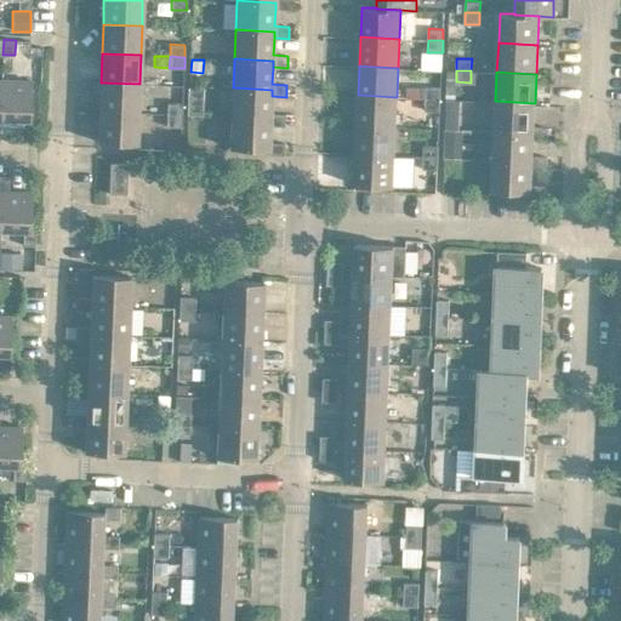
[(1,79),(0,115),(0,118),(30,120),(32,80),(1,79)]
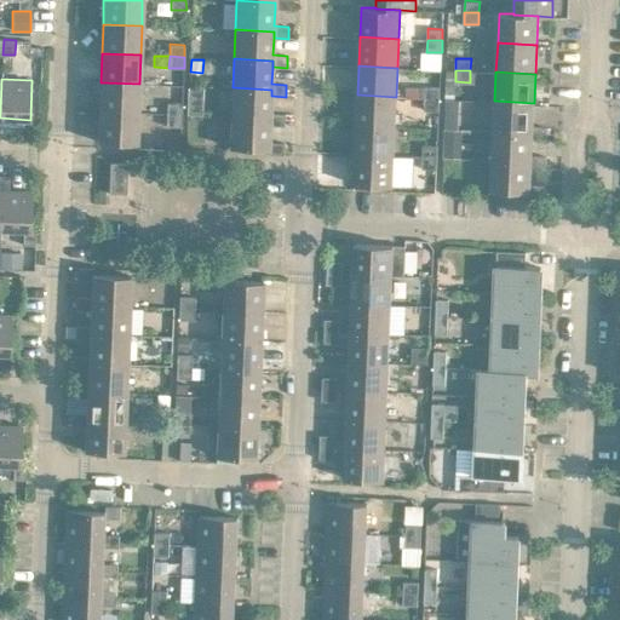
[(101,82),(99,112),(138,113),(139,84),(101,82)]
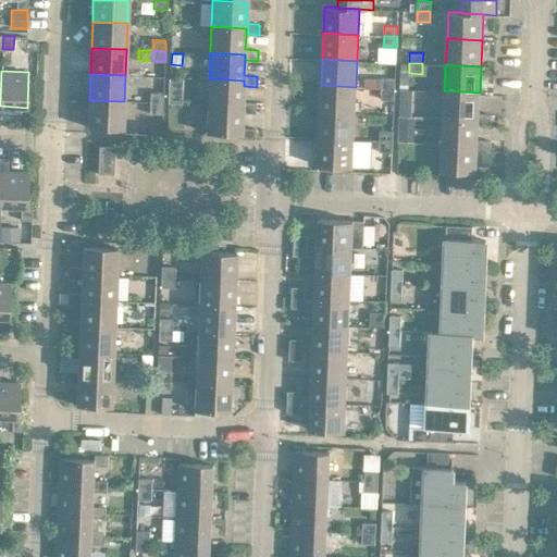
[(382,77),(382,88),(395,88),(395,78),(382,77)]
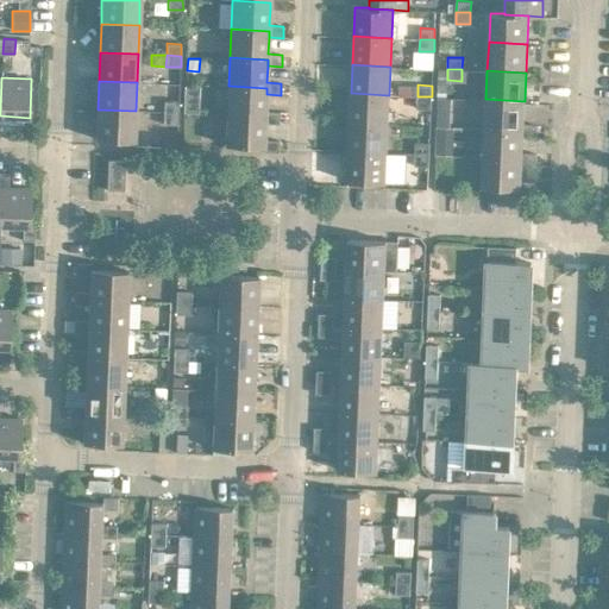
[(228,86),(227,114),(265,117),(265,123),(280,124),(280,112),(265,111),(267,94),(267,88),(228,86)]
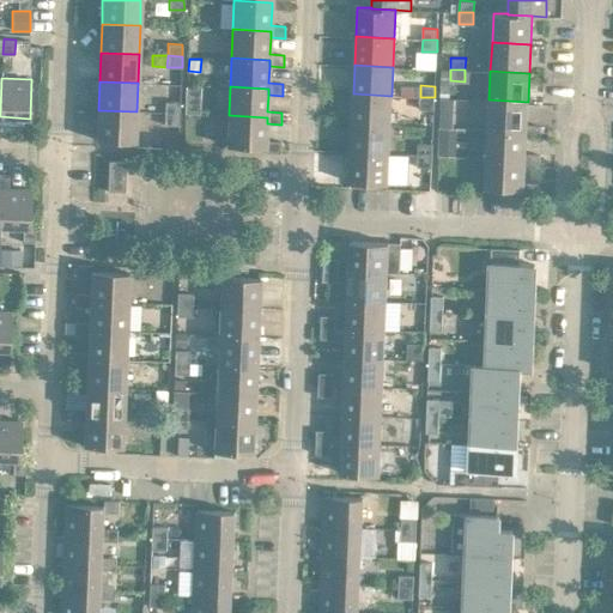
[(353,93),(352,122),(390,125),(392,96),(353,93)]
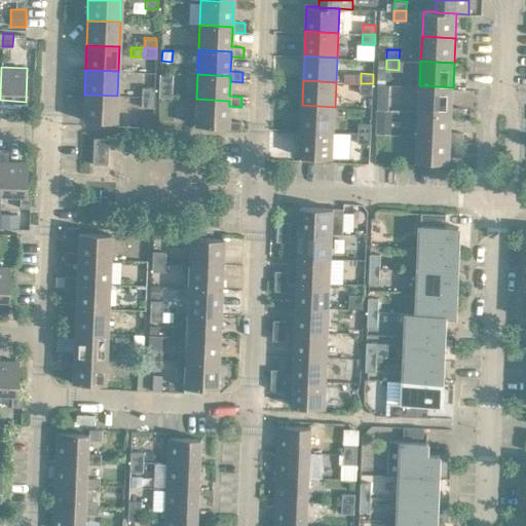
[(373,83),(361,83),(360,94),(372,94),(373,83)]
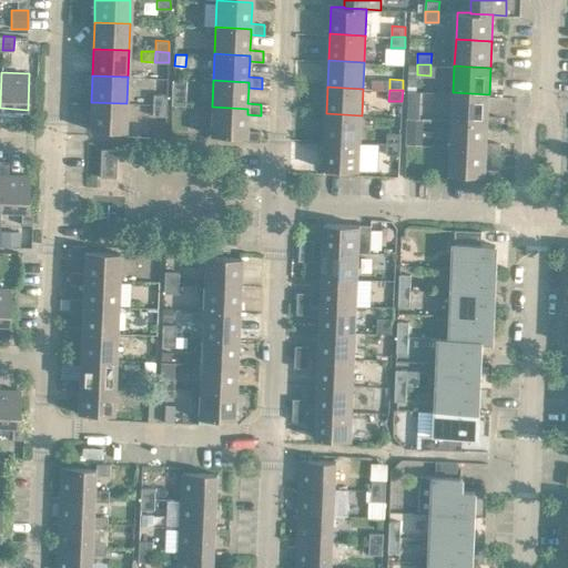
[(408,90),(408,99),(422,100),(422,91),(416,91),(408,90)]
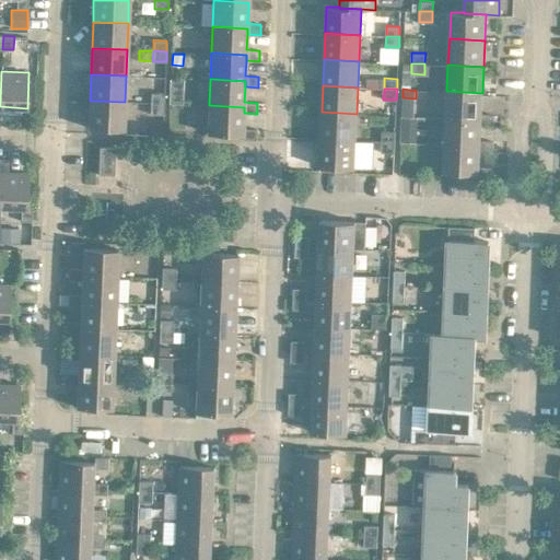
[(446,91),(445,117),(481,119),(480,125),(493,126),(494,115),(481,114),(482,93),(446,91)]
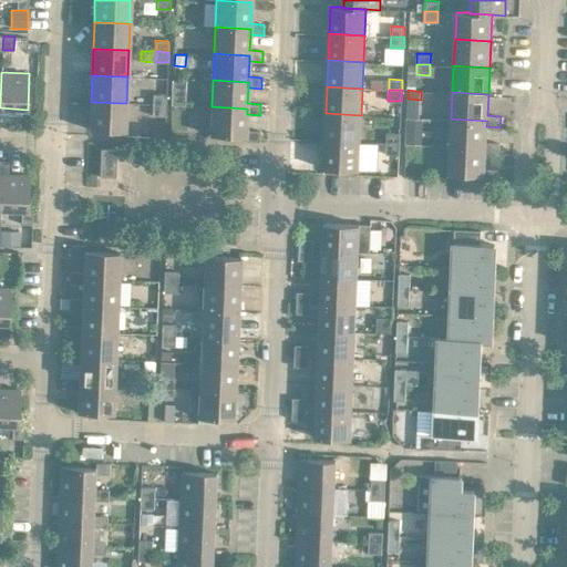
[(153,93),(153,104),(166,105),(166,94),(153,93)]
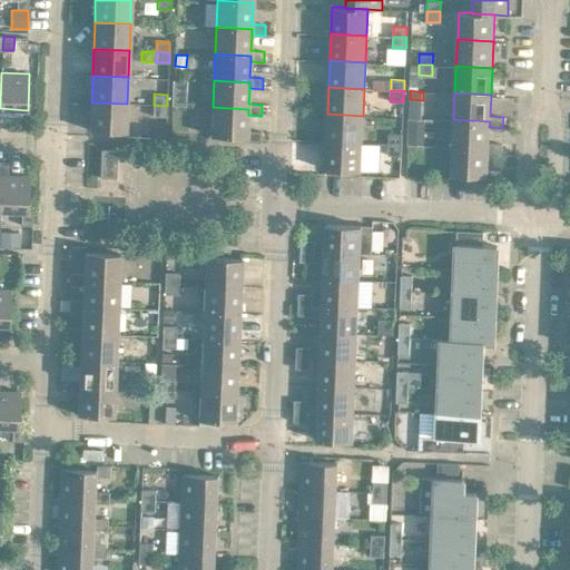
[(127,104),(91,102),(89,130),(115,131),(126,131),(127,104)]
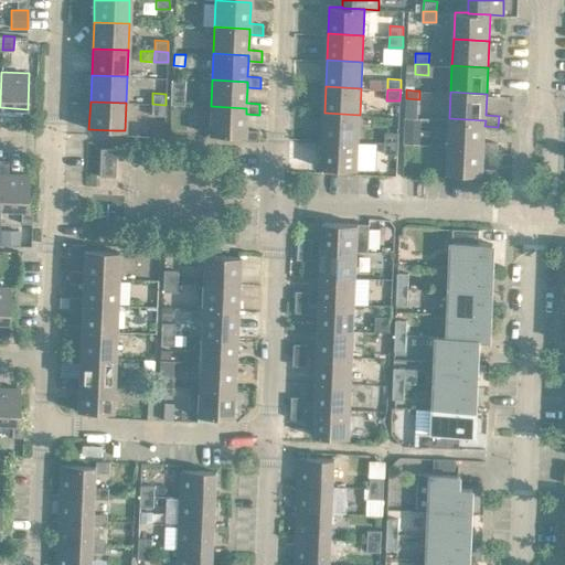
[(166,105),(152,104),(151,115),(166,115),(166,105)]
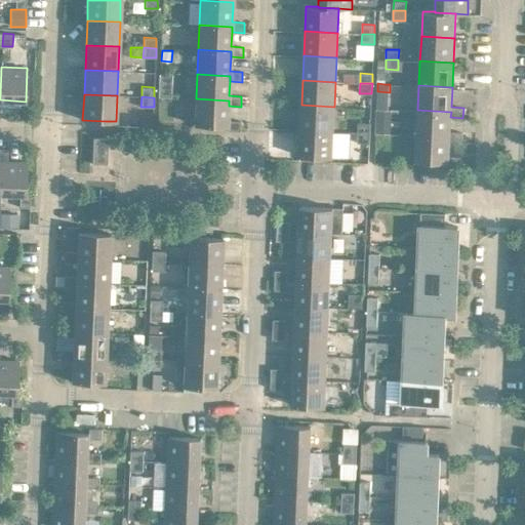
[(229,101),(196,98),(195,124),(227,126),(227,130),(240,131),(240,121),(228,120),(229,106),(229,101)]
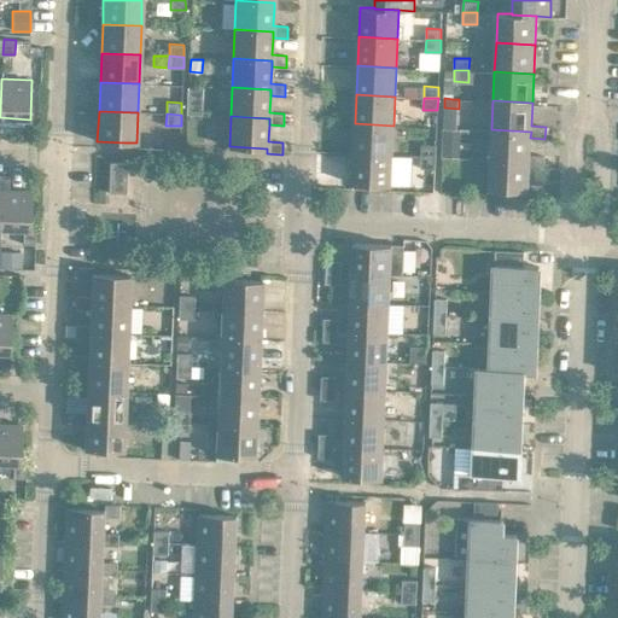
[(355,123),(354,152),(392,155),(394,126),(355,123)]
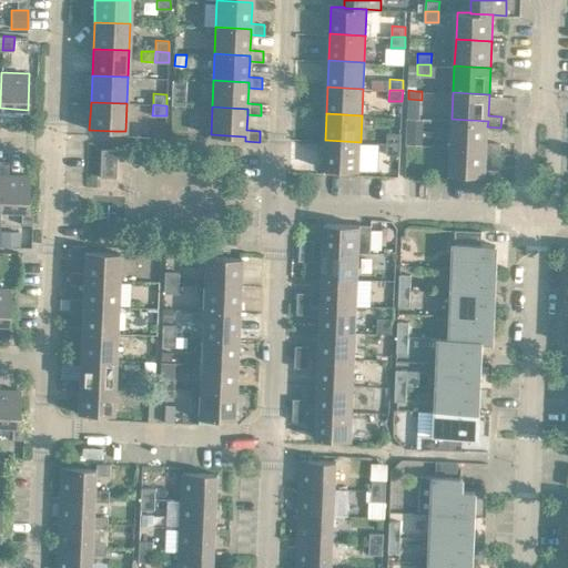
[(407,118),(406,144),(423,144),(424,118),(421,118),(407,118)]
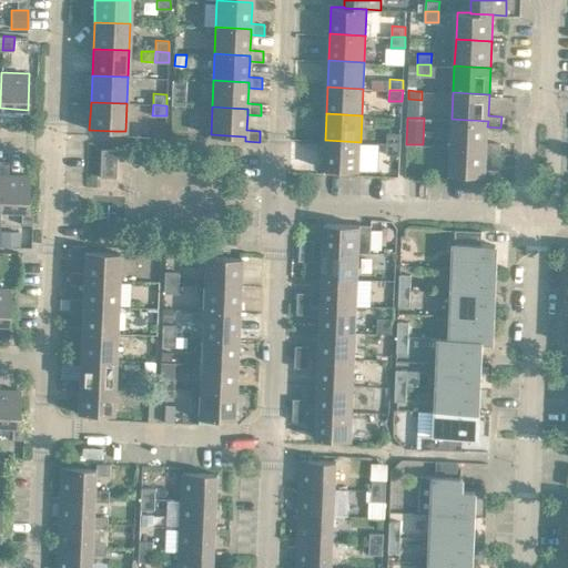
[(452,119),(450,145),(487,148),(486,153),(499,154),(500,143),(487,142),(487,127),(488,121),(452,119)]
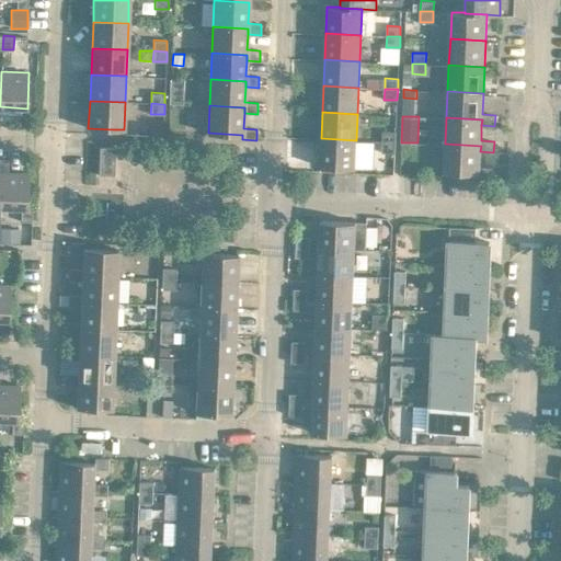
[(150,119),(150,135),(163,135),(163,119),(150,119)]
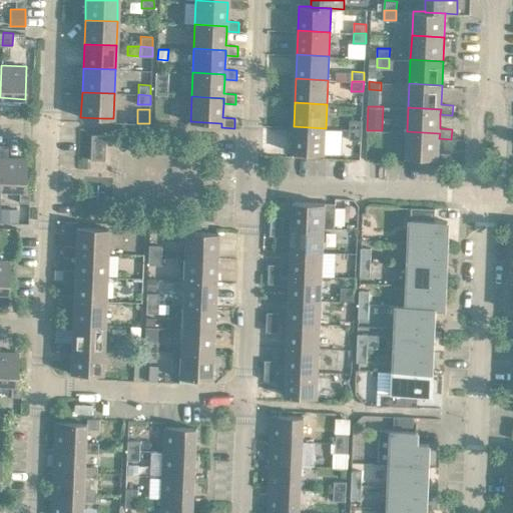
[(350,119),(350,129),(362,129),(362,120),(350,119)]
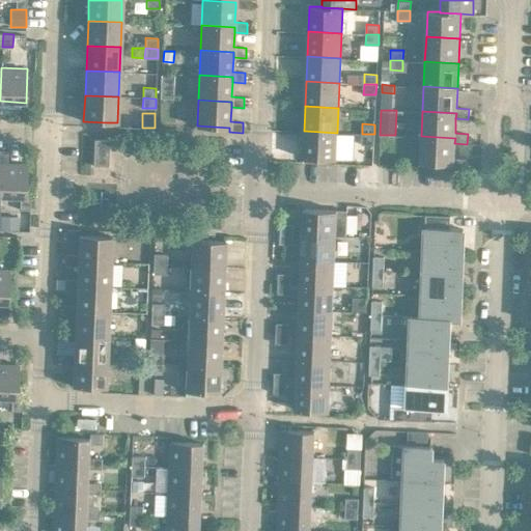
[(337,133),(304,131),(303,157),(336,159),(337,133)]
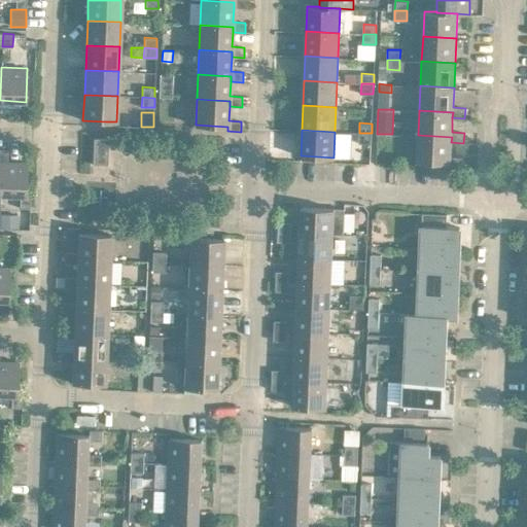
[(372,133),(359,133),(358,143),(371,143),(372,133)]
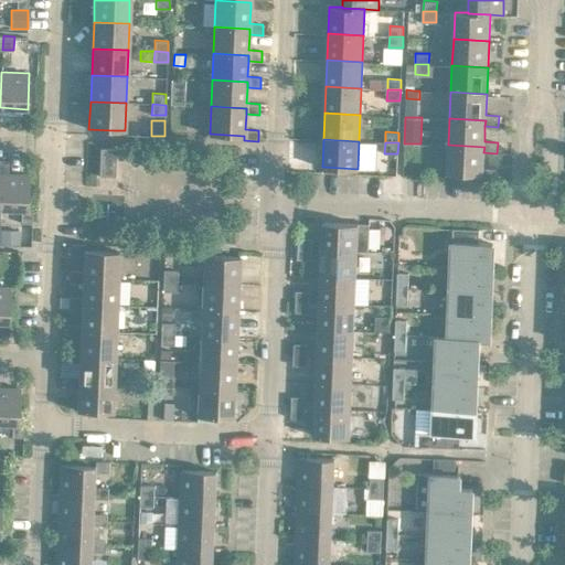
[(484,147),(448,145),(447,172),(482,173),(482,179),(496,179),(497,169),(483,168),(483,152),(484,147)]
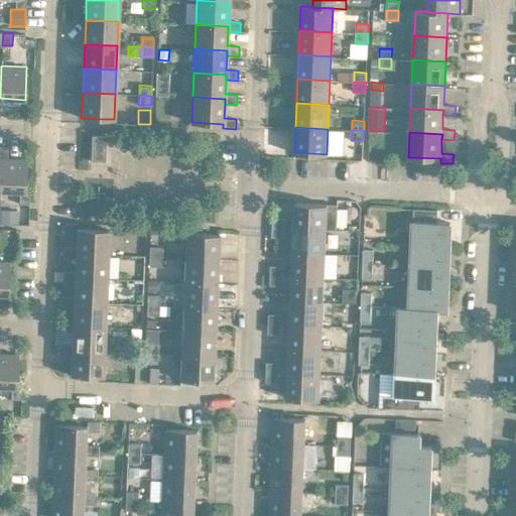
[(92,135),(91,160),(105,161),(106,135),(92,135)]
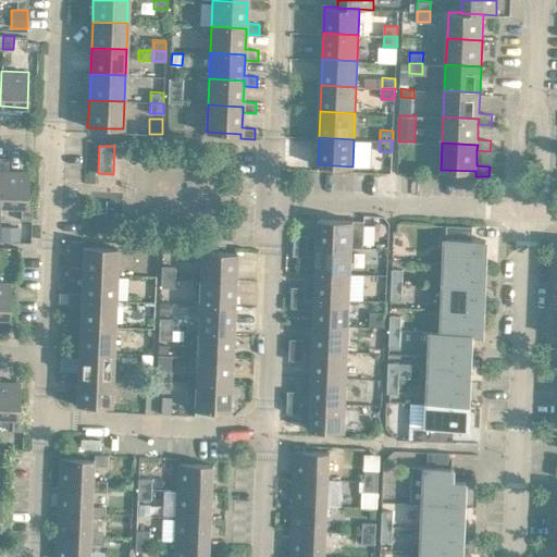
[(1,171),(0,206),(22,207),(21,220),(32,220),(33,207),(27,207),(28,172),(8,171),(1,171)]
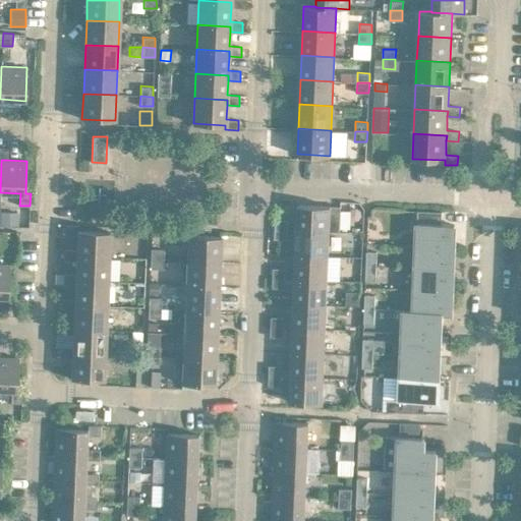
[(297,205),(296,230),(329,231),(331,206),(297,205)]
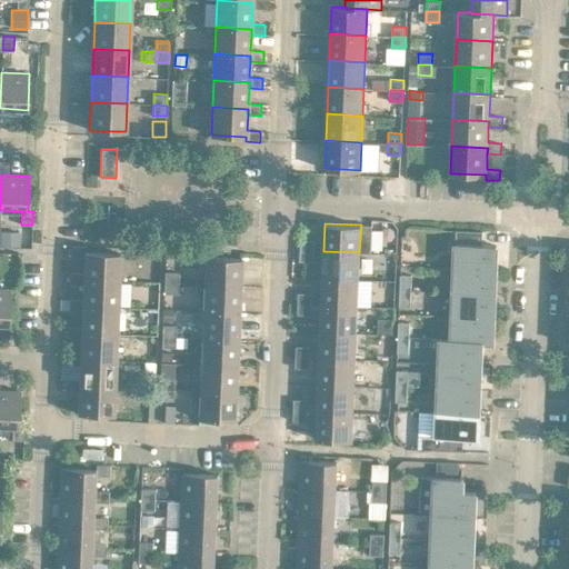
[(0,230),(0,237),(0,245),(20,247),(20,231),(0,230)]
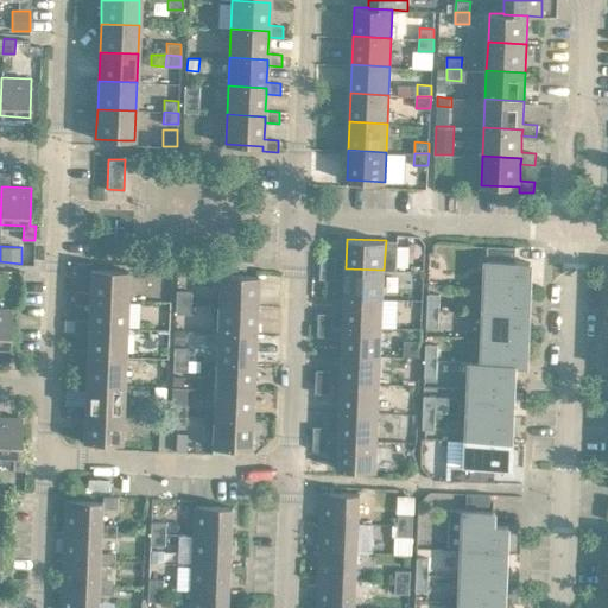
[(487,246),(486,286),(530,287),(531,261),(515,261),(515,247),(487,246)]
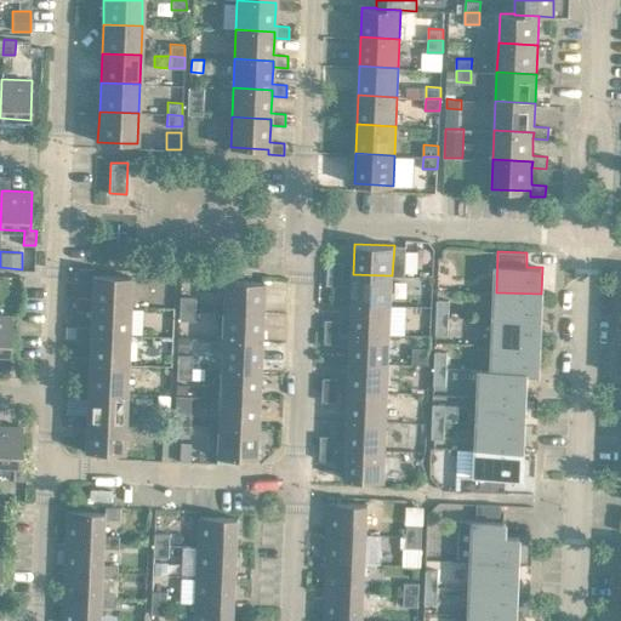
[(328,261),(328,273),(342,273),(342,261),(328,261)]
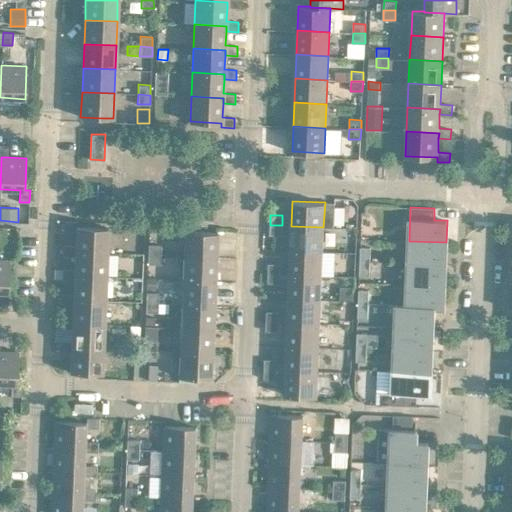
[(76,231),(75,245),(75,251),(107,252),(108,227),(76,226),(77,221),(64,221),(64,231),(76,231)]
